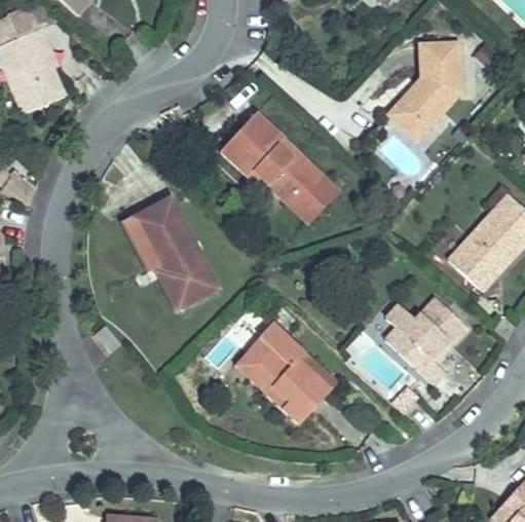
[(33,0),(27,5),(37,27),(41,25),(58,17),(38,0),(33,0)]
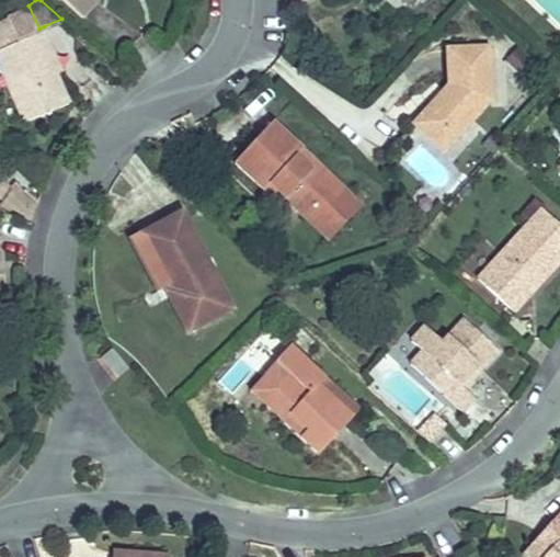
[(65,0),(81,14),(93,0),(65,0)]
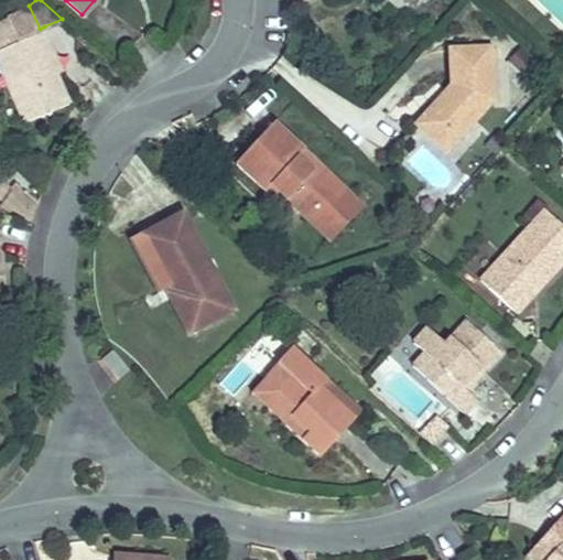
[(69,100),(56,72),(46,50),(53,47),(44,27),(40,29),(29,6),(0,21),(0,64),(24,119),(69,100)]
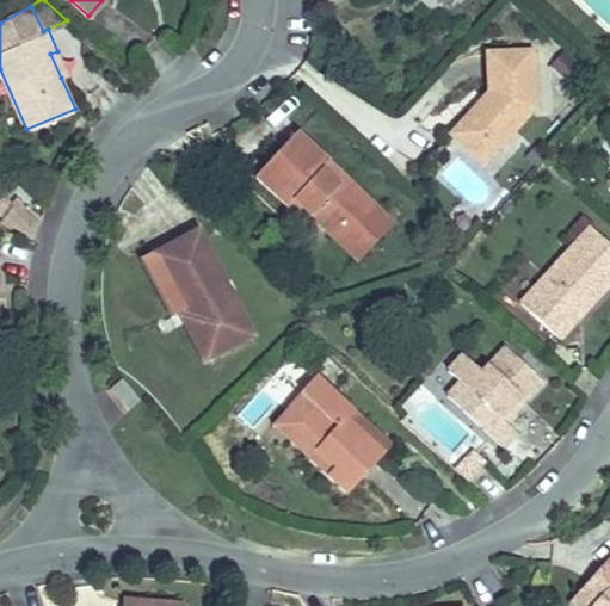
[(487,137),(497,146),(534,105),(531,47),(495,49),(497,73),(487,73),(488,88),(482,94),(487,98),(480,106),(475,103),(449,130),(473,152),(487,137)]
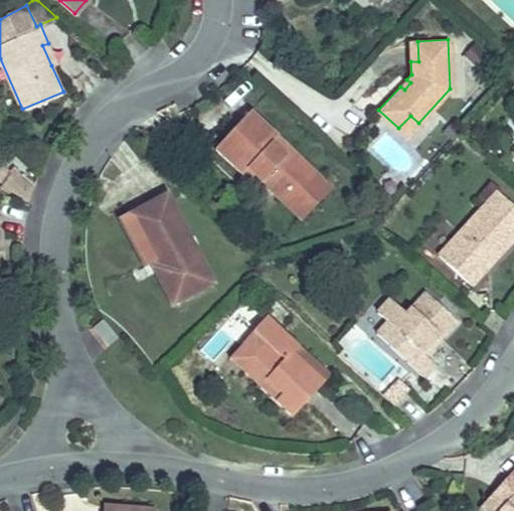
[(409,41),(410,61),(418,61),(417,41),(409,41)]
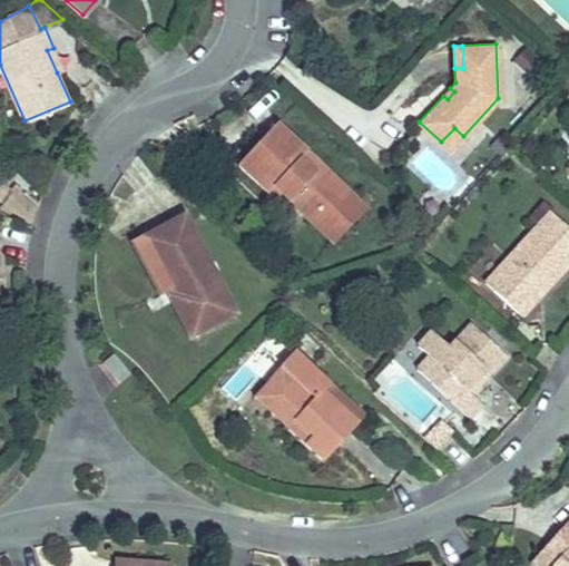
[(62,69),(54,48),(47,50),(57,72),(62,69)]
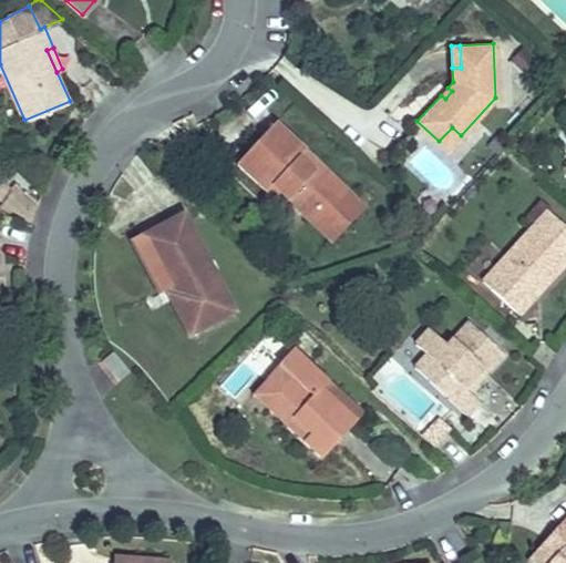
[(448,88),(441,95),(445,99),(452,91),(448,88)]
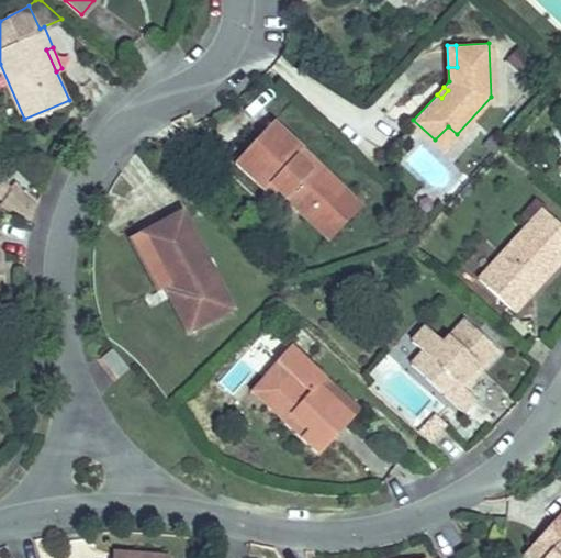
[(234,159),(264,187),(269,181),(284,196),(307,216),(340,181),(272,119),(234,159)]
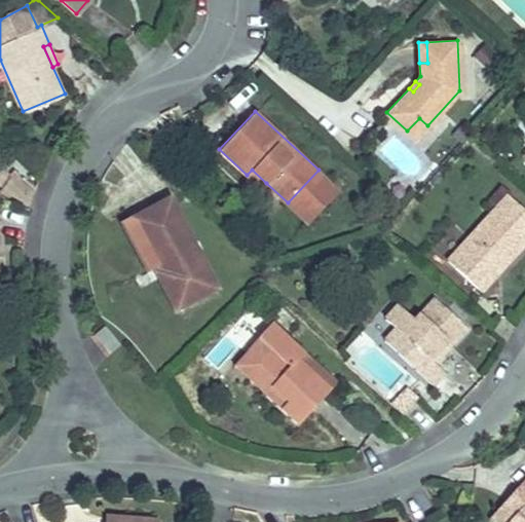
[(415,139),(427,125),(419,118),(407,131),(415,139)]
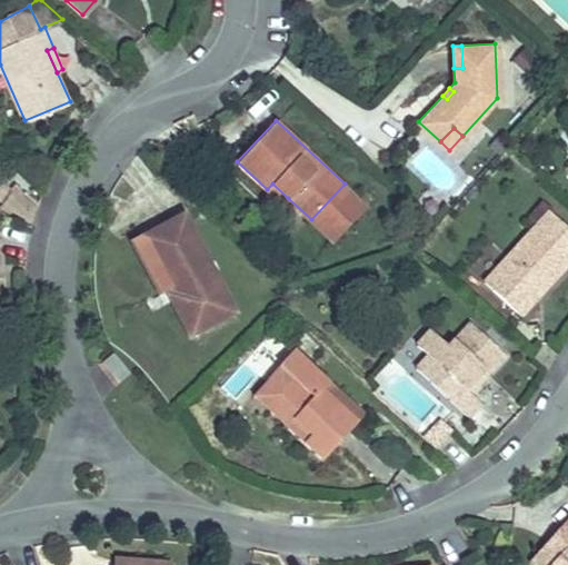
[(282,204),(288,198),(272,184),(267,189),(282,204)]
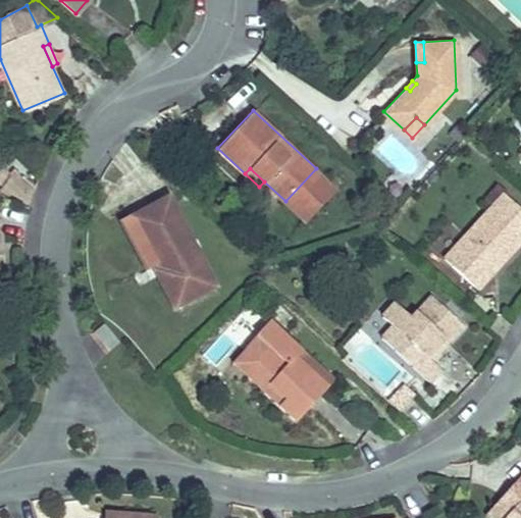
[(335,187),(316,168),(285,201),(305,219),(335,187)]
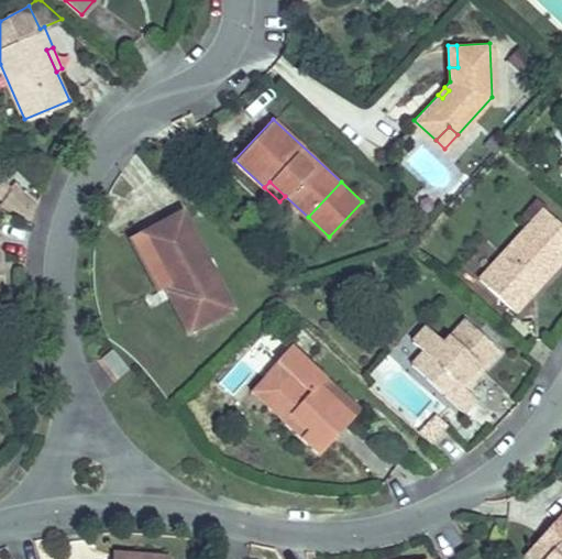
[(561,247),(550,236),(561,223),(542,207),(478,276),(516,309),(561,256),(561,247)]
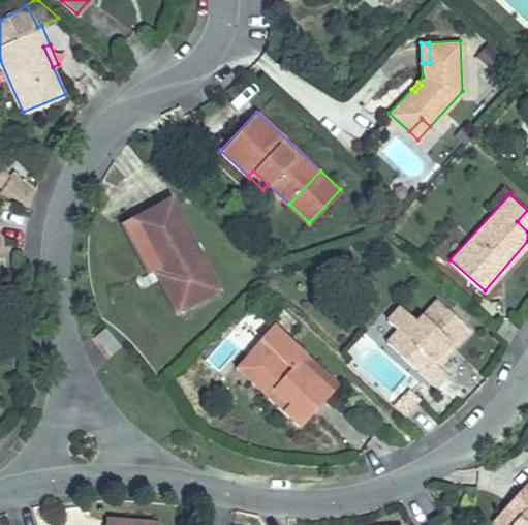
[(130,217),(179,308),(220,285),(173,195),(130,217)]
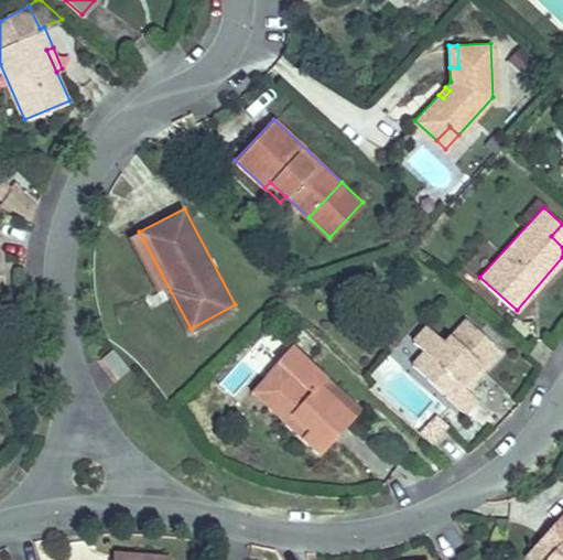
[(562,225),(562,224),(551,236),(562,247),(562,225)]
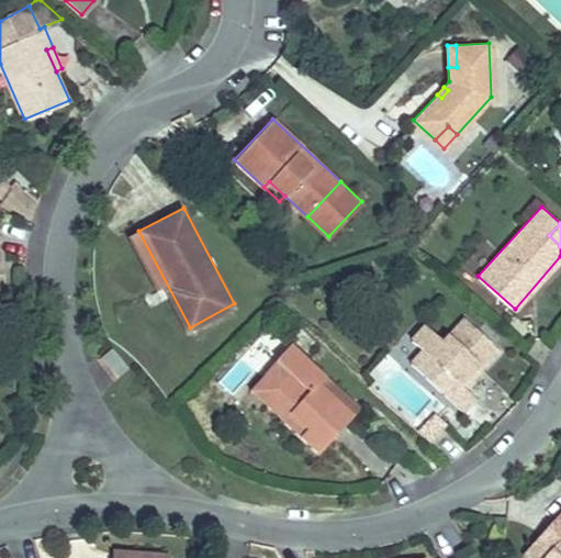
[(478,363),(482,367),(498,348),(464,316),(441,341),(424,324),(411,339),(422,349),(410,361),(461,410),(474,395),(463,386),(460,382),(478,363)]
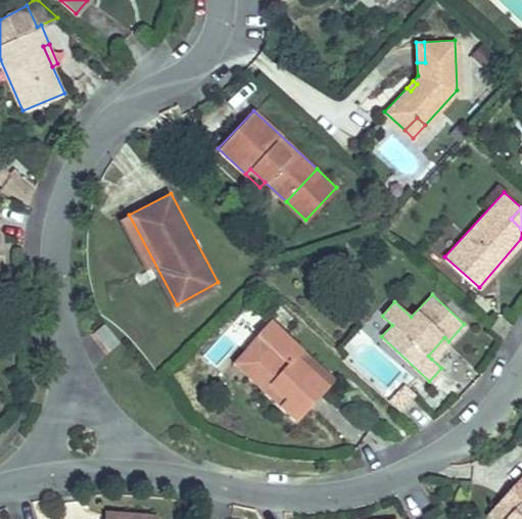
[(270,383),(263,390),(296,420),(329,385),(296,356),(302,348),(271,319),(256,334),(267,344),(248,365),(270,383)]
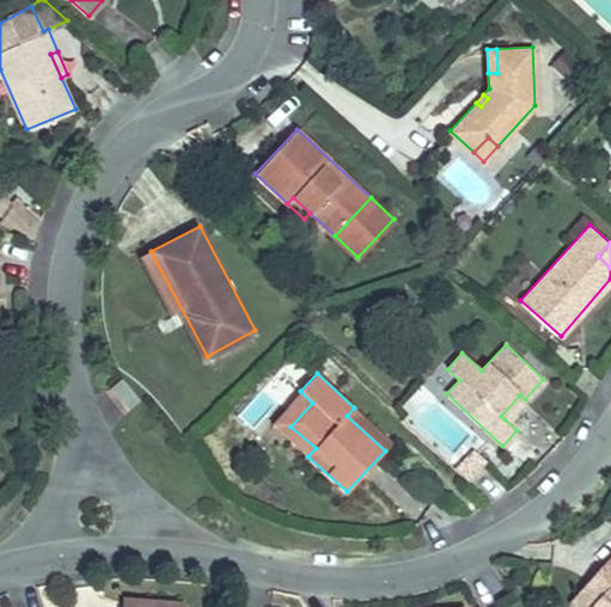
[(121,378),(112,385),(128,405),(138,398),(121,378)]
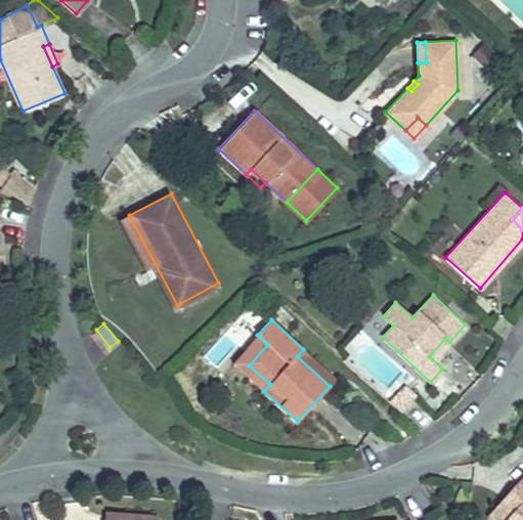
[(232,362),(263,391),(270,384),(249,365),(267,345),(257,335),(232,362)]
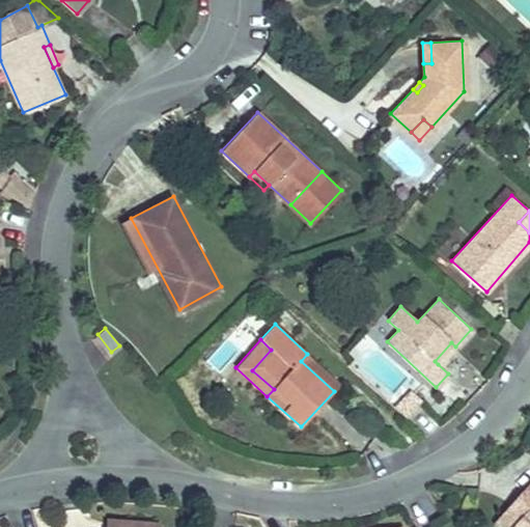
[(438,364),(455,347),(451,342),(435,361),(438,364)]
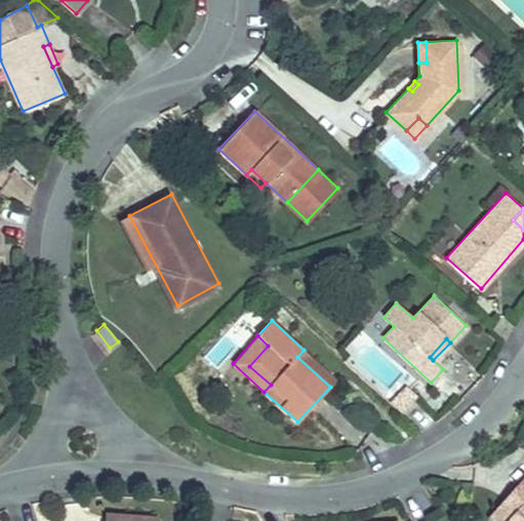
[(336,379),(304,350),(297,357),(330,387),(336,379)]
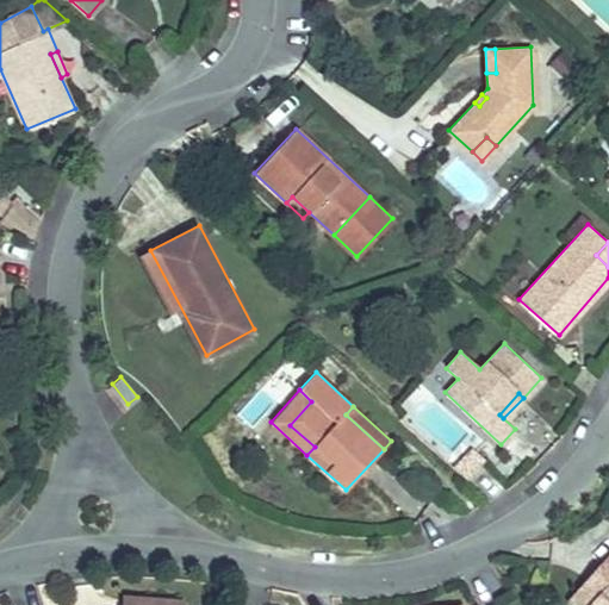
[(471,449),(454,467),(467,479),(484,460),(483,460),(471,449)]
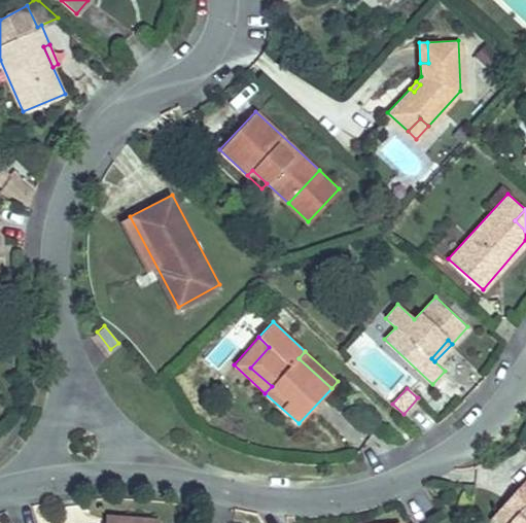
[(525,522),(525,480),(519,488),(525,493),(515,503),(510,498),(492,517),(498,522),(525,522)]
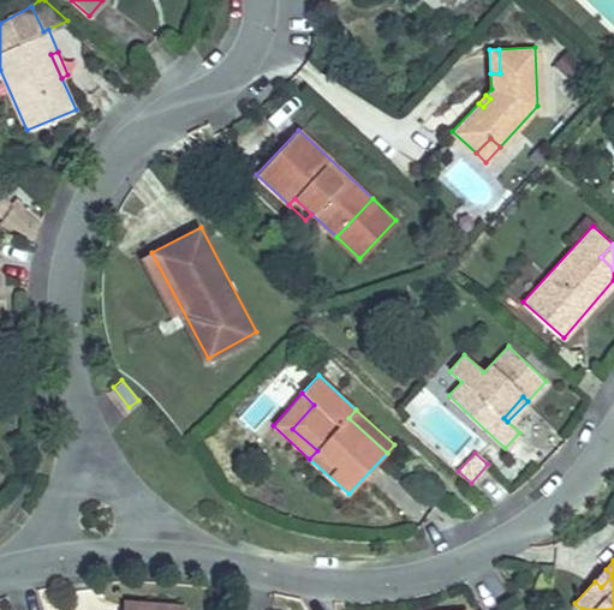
[(606,569),(595,581),(601,587),(613,575),(606,569)]
